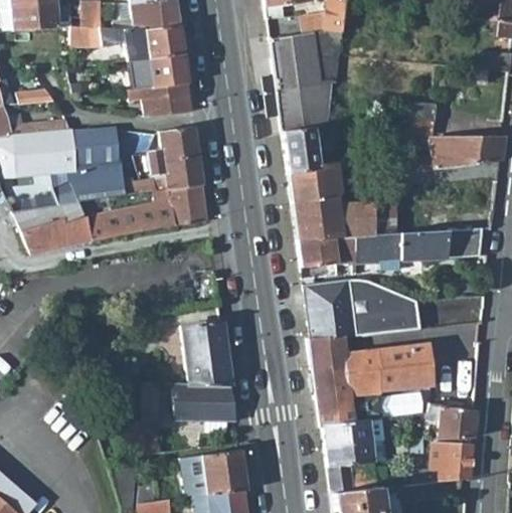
[(0,0),(1,11),(11,10),(10,0),(0,0)]
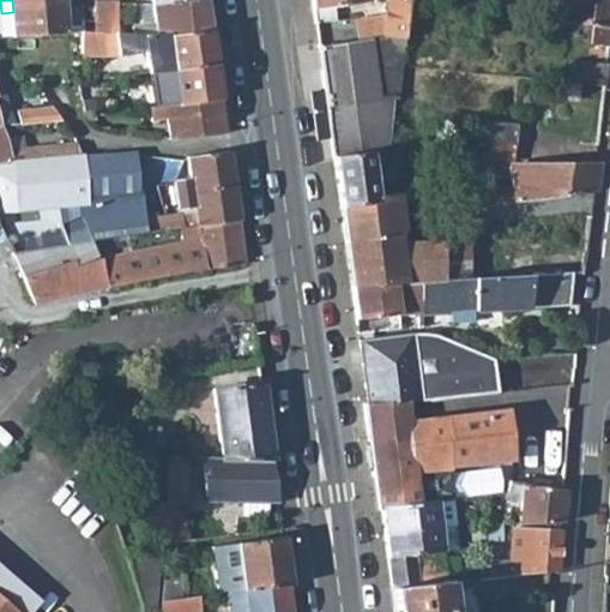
[(12,0),(13,12),(67,7),(66,0),(12,0)]
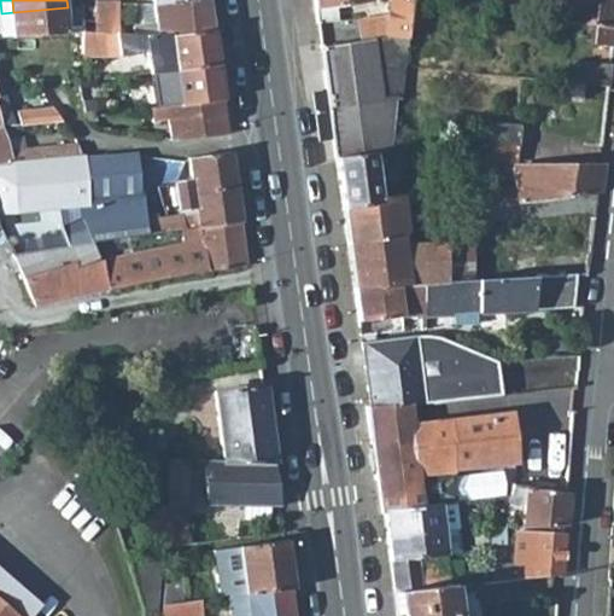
[(118,34),(120,18),(121,3),(121,1),(110,0),(99,0),(99,5),(83,6),(83,18),(85,30),(118,34)]
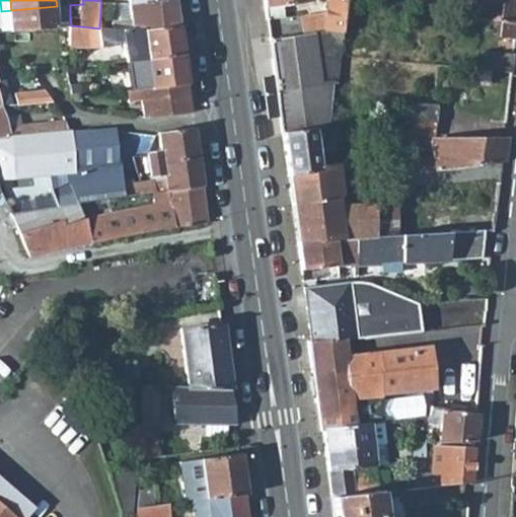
[(146,0),(130,2),(132,17),(119,16),(100,15),(99,28),(122,30),(144,27),(146,29),(181,25),(177,0),(146,0)]
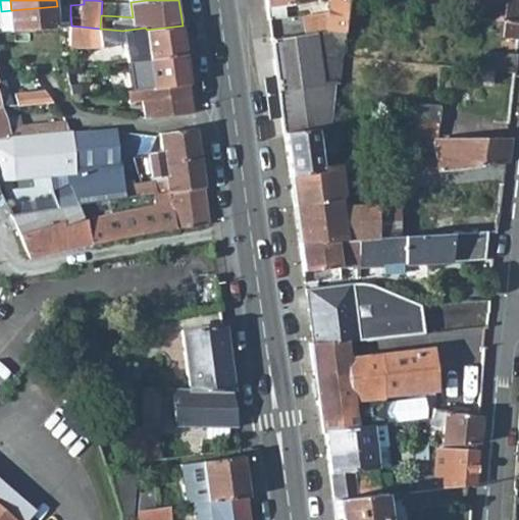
[(333,29),(351,31),(353,0),(334,0),(334,13),(333,29)]
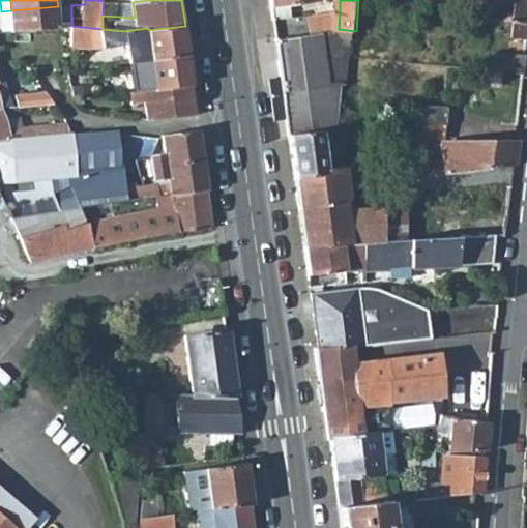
[(464,0),(463,13),(490,17),(490,19),(514,22),(511,37),(526,39),(526,0),(464,0)]
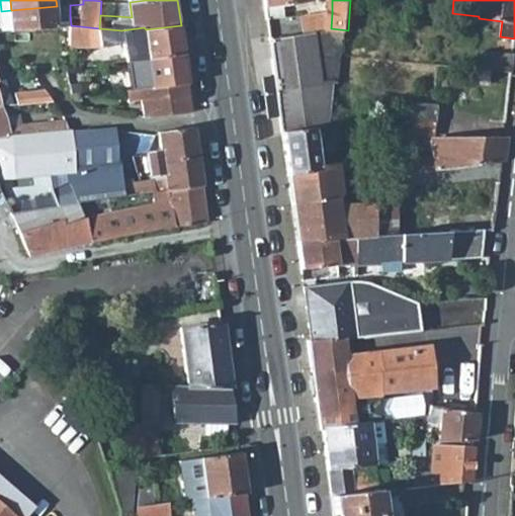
[(57,6),(58,21),(65,20),(65,16),(70,15),(70,5),(57,6)]
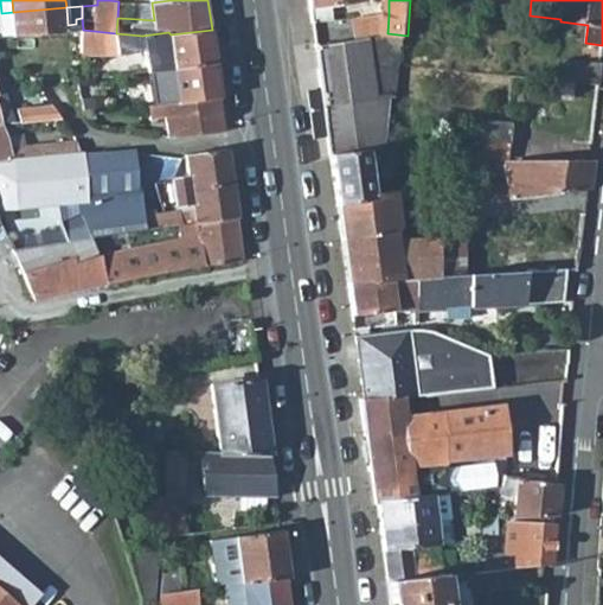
[(66,7),(13,12),(14,36),(71,32),(83,30),(82,18),(76,19),(76,24),(68,25),(66,7)]
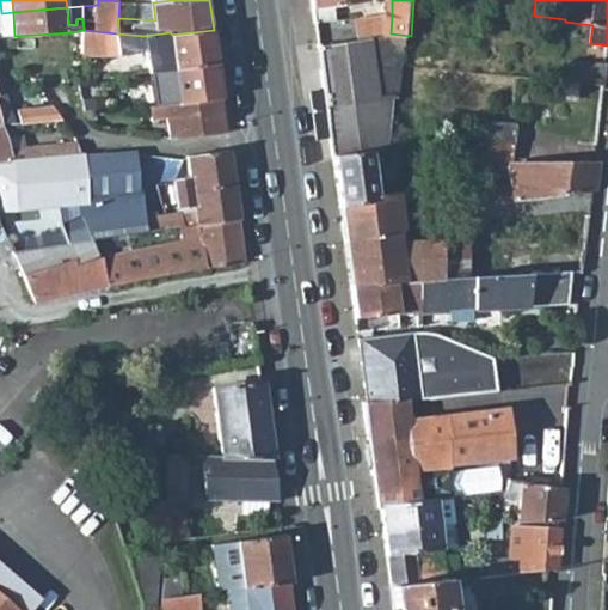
[(373,38),(391,35),(391,34),(392,16),(361,19),(363,38),(373,38)]
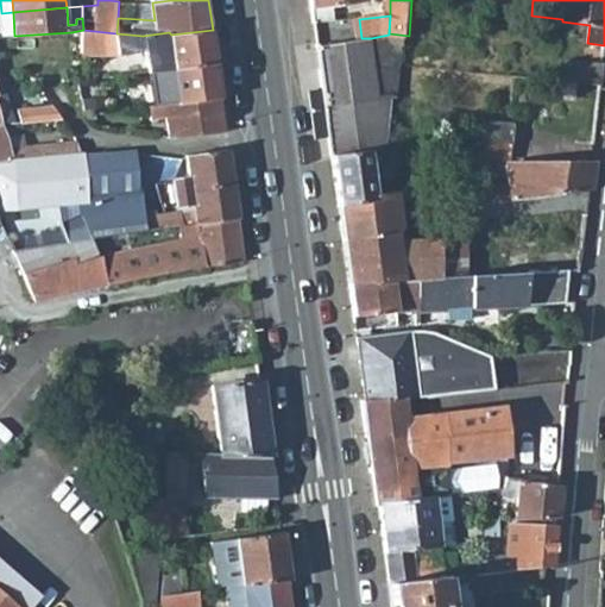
[(169,32),(143,36),(117,33),(83,30),(71,32),(73,41),(118,43),(119,52),(146,50),(150,72),(164,69),(218,63),(213,30),(171,35),(169,32)]
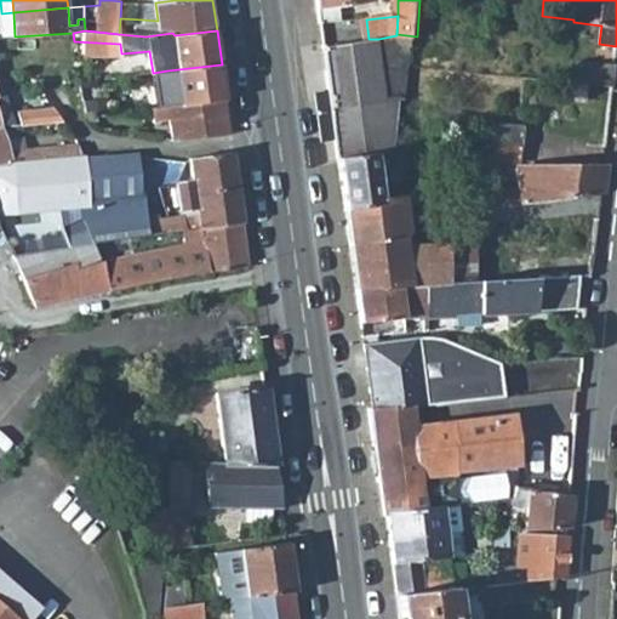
[(326,46),(332,87),(342,158),(382,152),(392,149),(396,124),(400,101),(389,103),(378,39),(369,39),(326,46)]
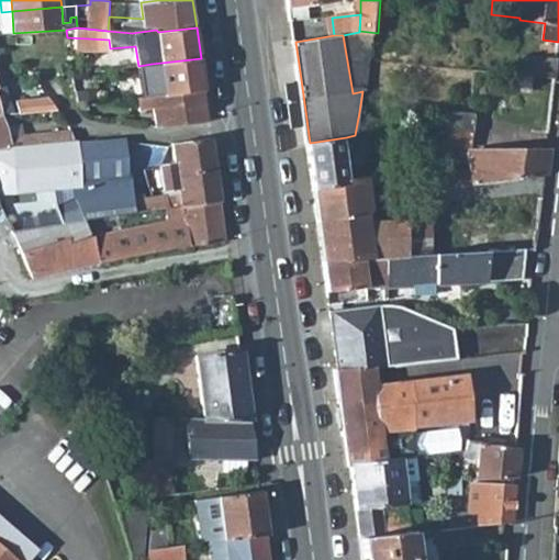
[(558,60),(522,56),(520,74),(557,77),(558,68),(558,60)]
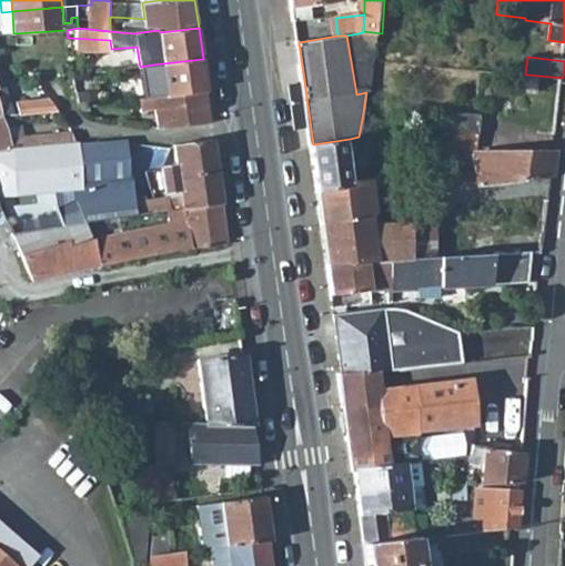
[(203,59),(153,64),(140,67),(142,78),(164,76),(167,95),(168,94),(208,90),(203,59)]
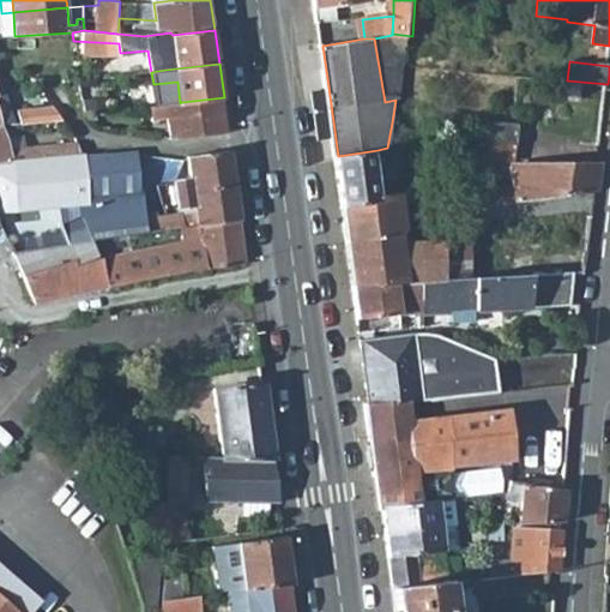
[(0,118),(2,125),(2,124),(17,123),(8,96),(0,94),(0,118)]
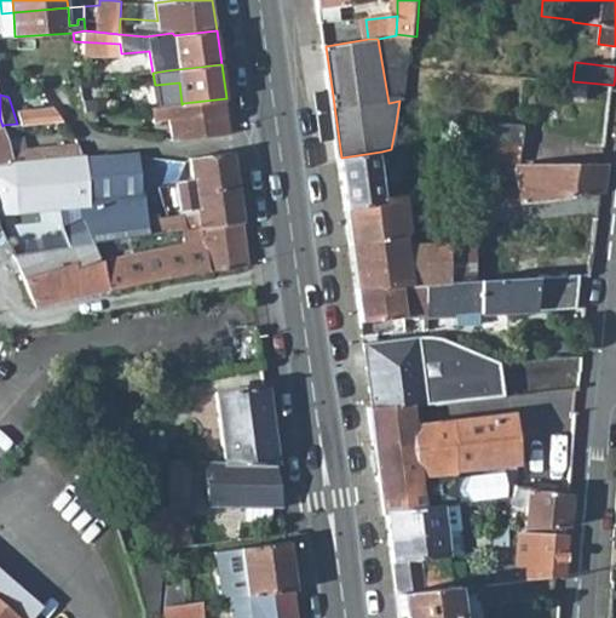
[(226,98),(183,103),(182,104),(168,106),(160,107),(162,118),(162,121),(172,120),(173,138),(183,139),(231,132),(226,98)]
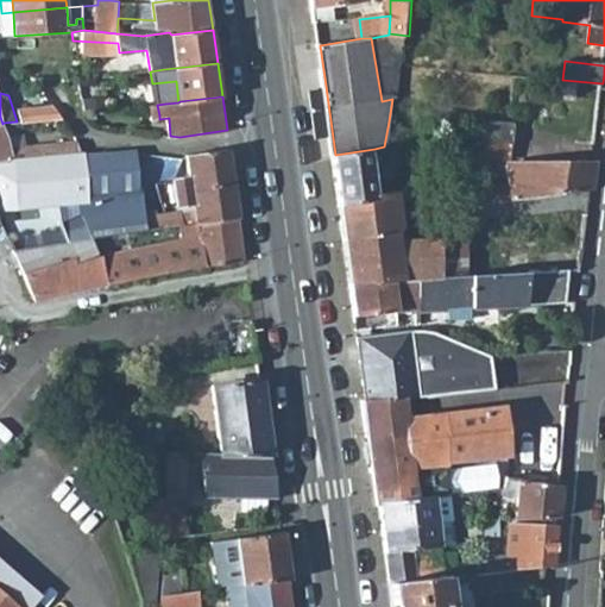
[(159,116),(157,105),(146,106),(147,114),(147,117),(159,116)]
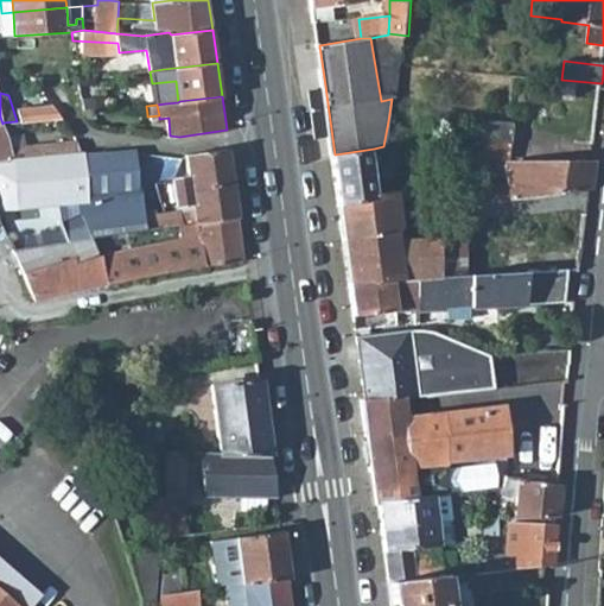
[(450,114),(447,131),(472,136),(475,118),(450,114)]
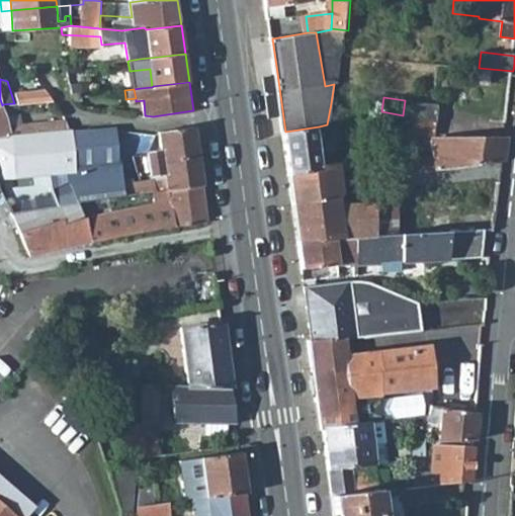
[(440,104),(412,102),(412,116),(436,119),(438,120),(440,104)]
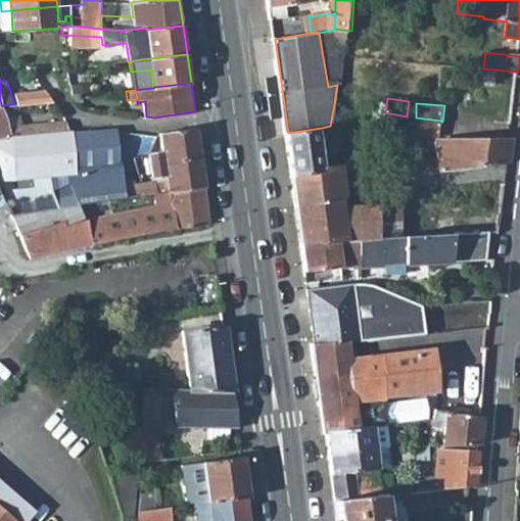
[(64,120),(8,126),(2,106),(0,106),(0,137),(36,134),(71,131),(67,121),(64,120)]
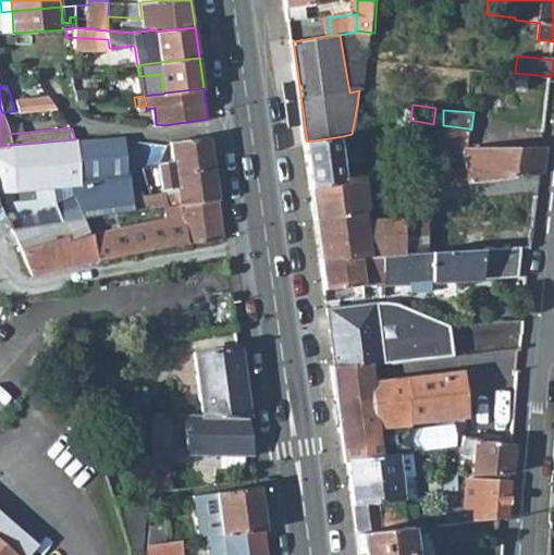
[(443,144),(468,145),(469,128),(443,125),(443,144)]
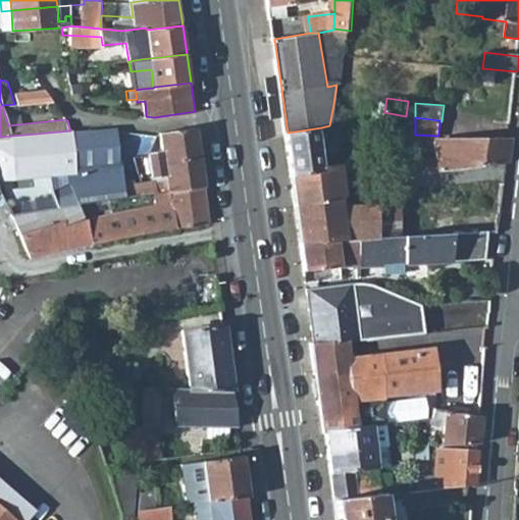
[(170,189),(205,186),(197,126),(162,133),(161,133),(163,151),(150,154),(151,174),(154,175),(154,182),(121,184),(121,175),(70,178),(52,190),(59,204),(79,201),(120,194),(160,190),(170,189)]
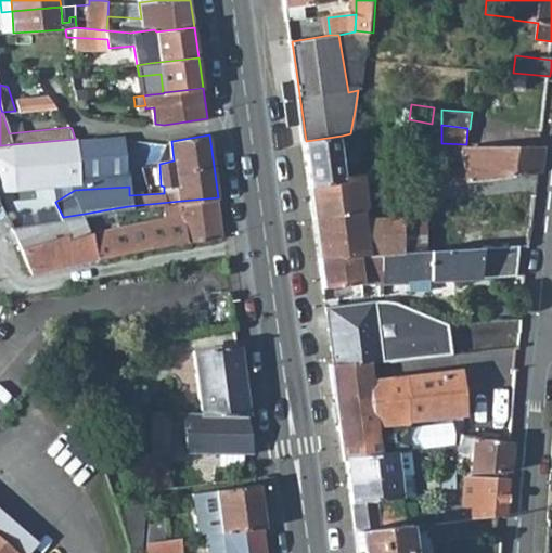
[(306,141),(306,144),(315,202),(361,195),(360,184),(364,183),(363,176),(347,179),(342,136),(306,141)]
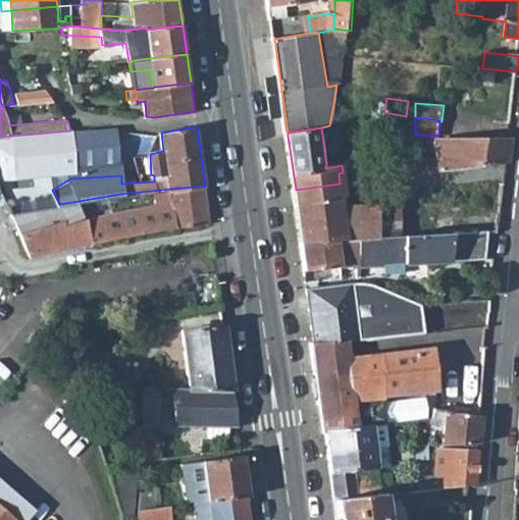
[(120,163),(118,128),(70,131),(36,134),(37,144),(49,144),(49,150),(50,168),(66,167),(120,163)]
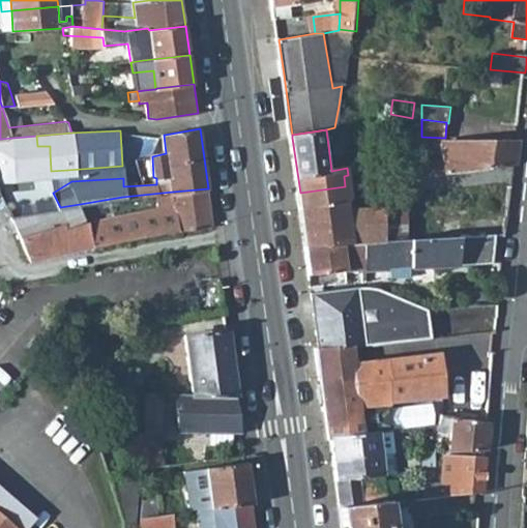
[(36,136),(0,139),(0,158),(50,152),(50,146),(37,146),(36,136)]
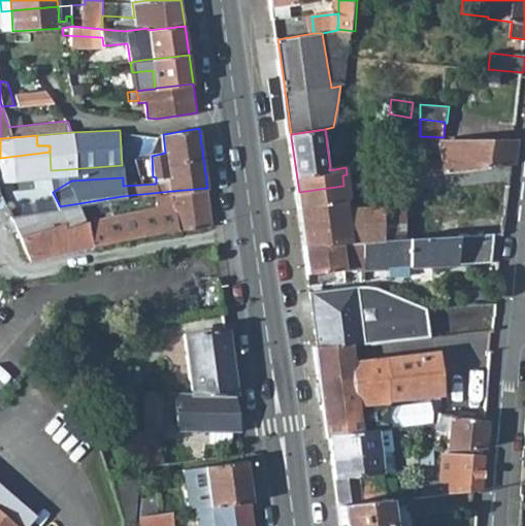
[(516,140),(441,140),(443,157),(420,158),(419,170),(419,174),(513,165),(516,140)]
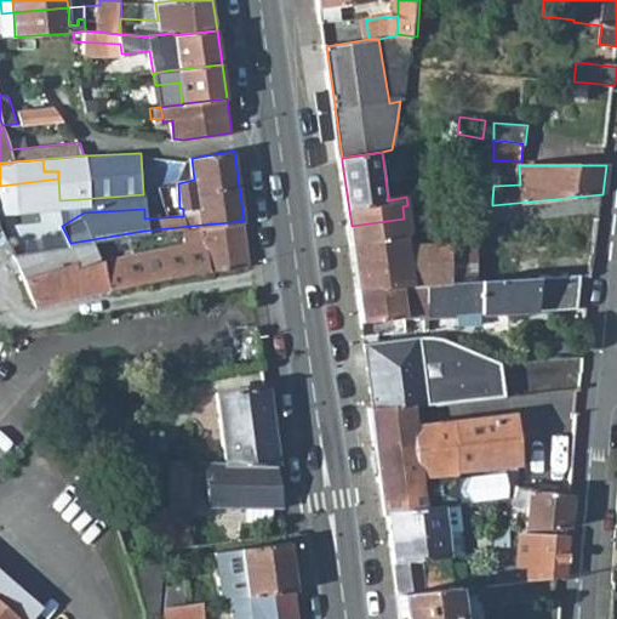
[(58,179),(0,186),(0,216),(83,213),(79,199),(60,200),(58,179)]
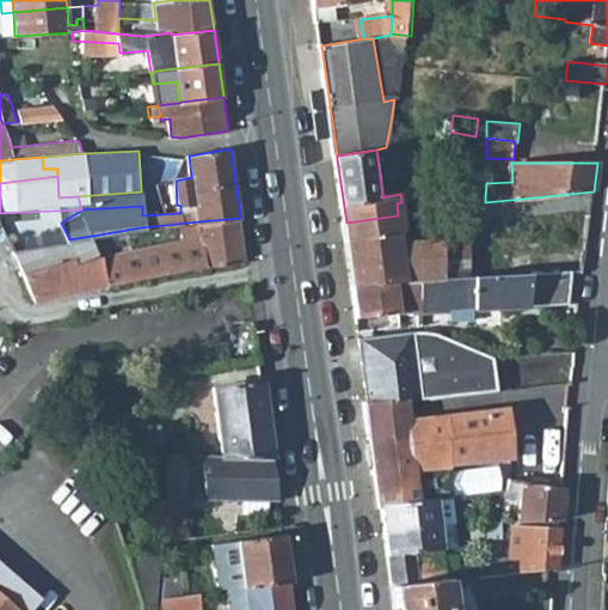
[(141,191),(78,196),(81,209),(83,209),(142,206),(141,191)]
